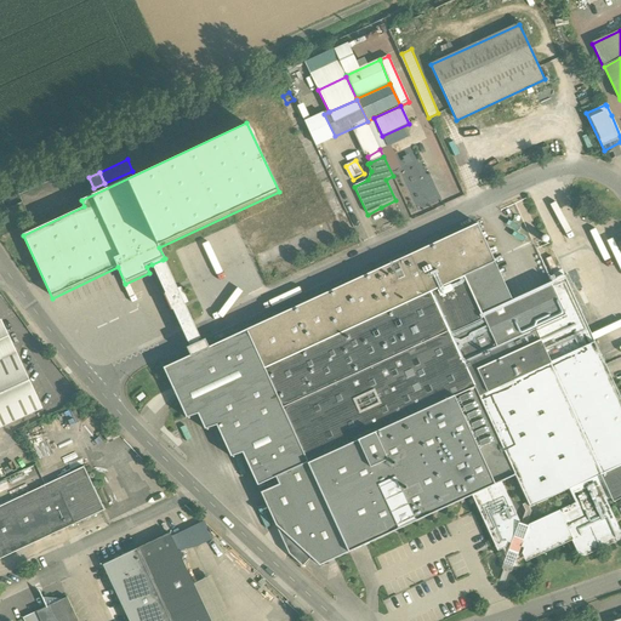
[(24,205),(6,208),(7,218),(26,216),(24,205)]
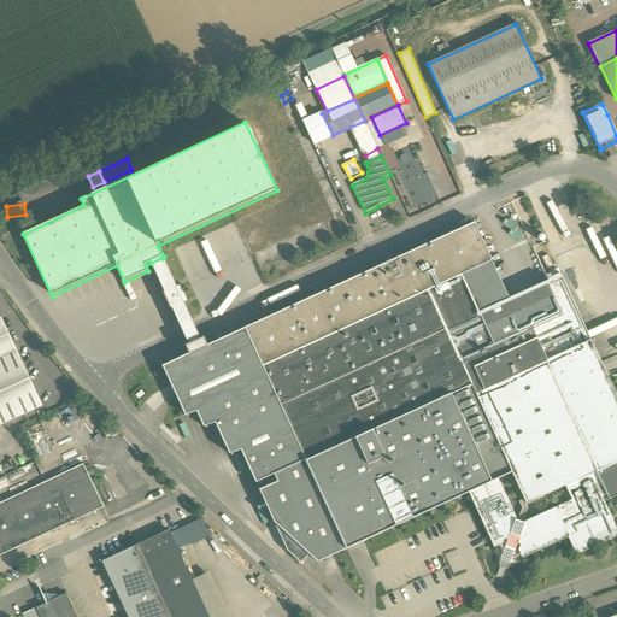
[(475,223),(245,328),(262,366),(462,275),(492,262),(475,223)]
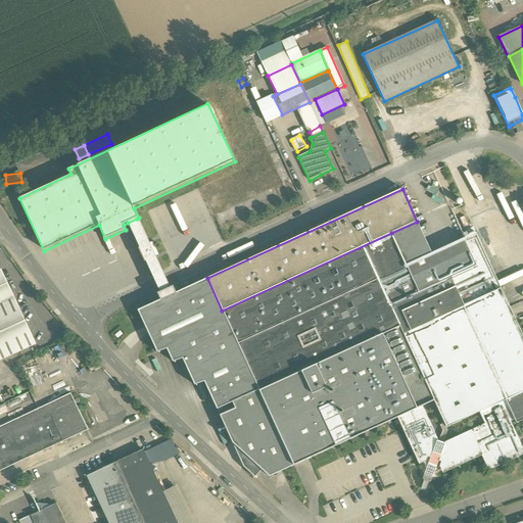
[(469,226),(464,216),(459,219),(464,228),(469,226)]
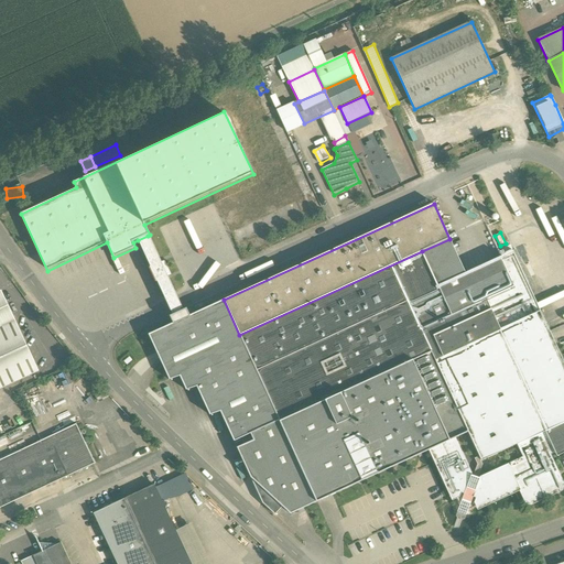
[(138,240),(172,315),(183,311),(148,236),(138,240)]
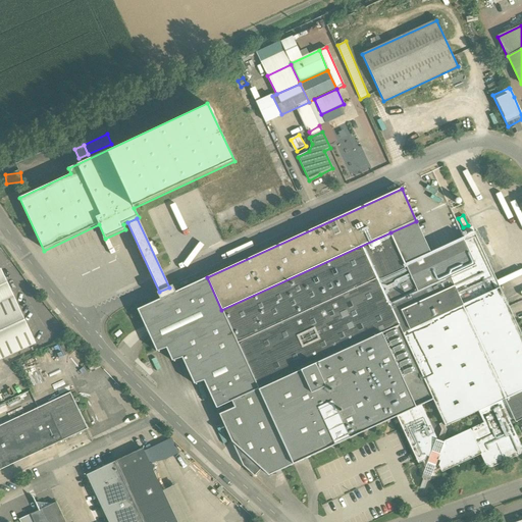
[(416,221),(390,232),(405,264),(430,253),(416,221)]
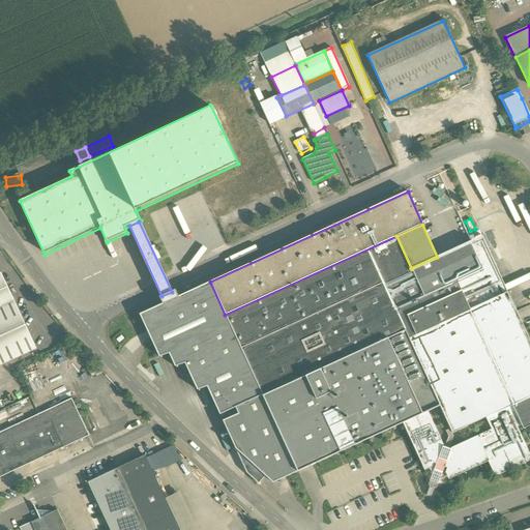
[(484,235),(481,236),(469,241),(482,269),(495,264),(496,267),(499,266),(484,235)]
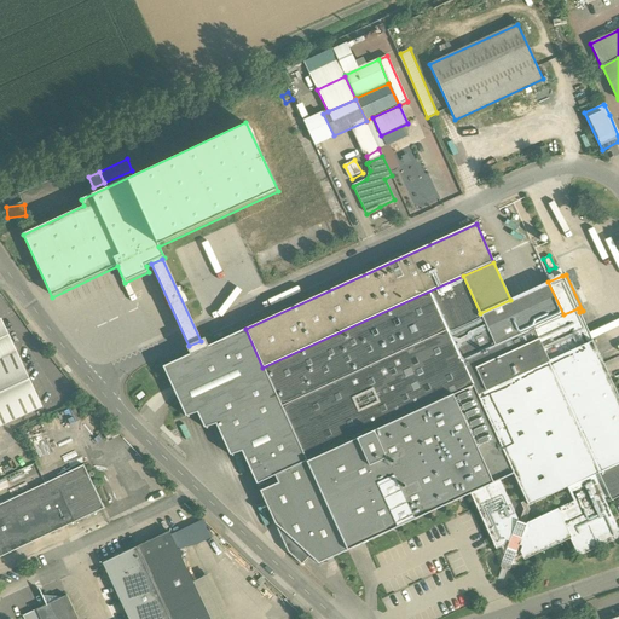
[(463,276),(262,368),(306,462),(473,386),(507,370),(496,346),(480,313),(463,276)]
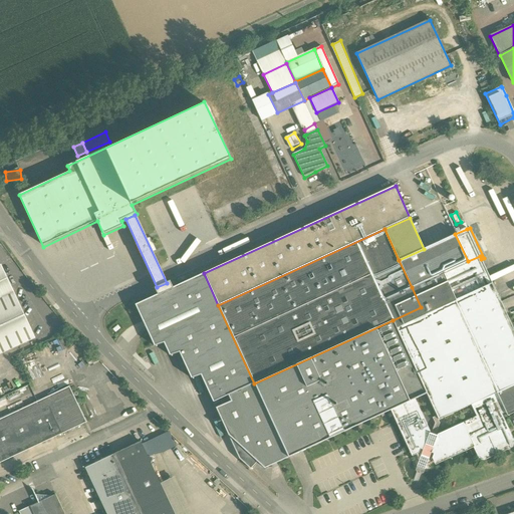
[(424,249),(399,260),(412,287),(468,261),(455,234),(424,249)]
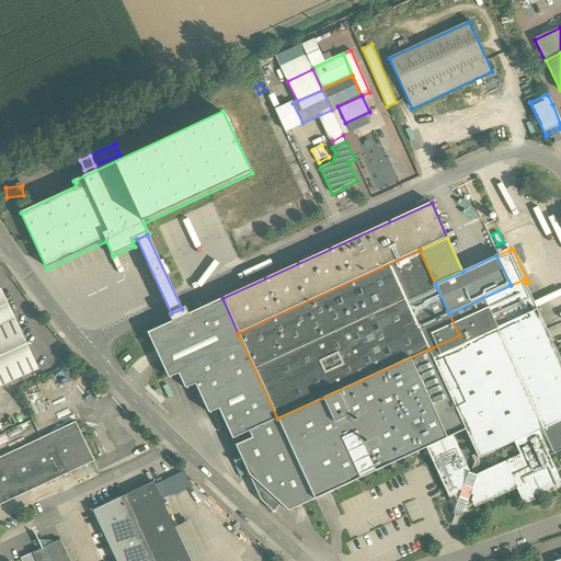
[(511,285),(449,313),(459,335),(428,350),(466,430),(477,455),(478,458),(479,458),(514,442),(521,455),(478,474),(477,476),(474,474),(470,473),(469,472),(469,471),(453,436),(426,448),(449,499),(454,496),(457,504),(455,510),(464,513),(466,507),(473,504),(474,507),(516,489),(523,501),(528,503),(560,489),(560,483),(560,481),(547,451),(552,449),(553,454),(560,450),(560,361),(525,283),(524,279),(511,285)]
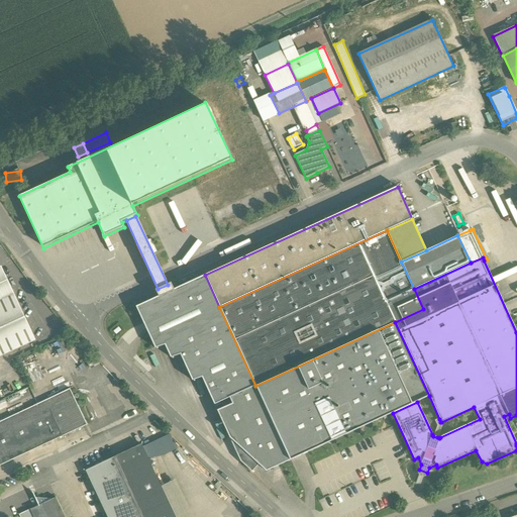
[(1,267),(0,267),(0,300),(14,294),(1,267)]
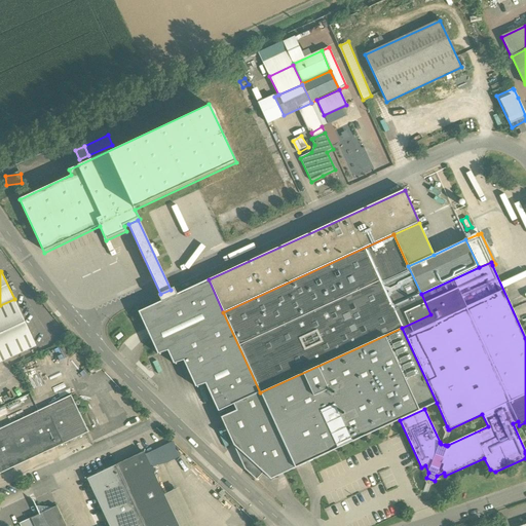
[(223,312),(209,279),(177,295),(174,288),(171,290),(160,294),(158,295),(161,302),(139,312),(158,354),(167,351),(174,365),(184,361),(195,387),(205,384),(218,412),(233,405),(260,392),(223,312)]
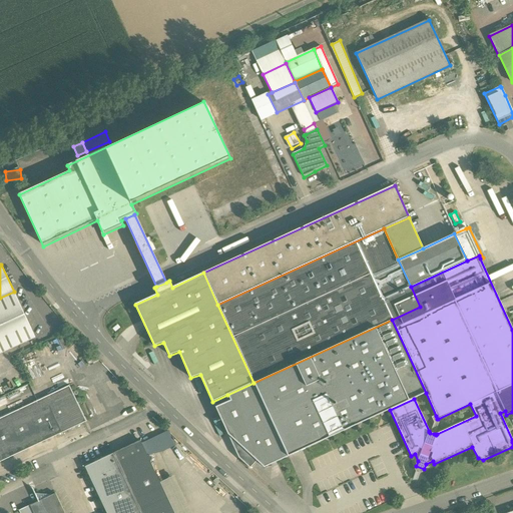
[(0,298),(0,354),(35,338),(14,292),(0,298)]
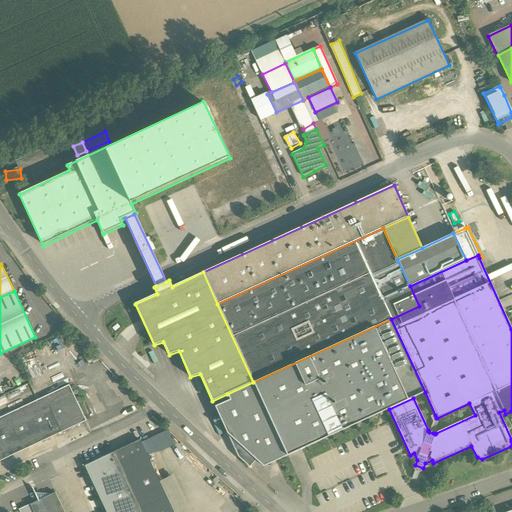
[(253,382),(227,394),(230,400),(215,406),(238,457),(250,468),(256,460),(264,467),(389,409),(413,398),(425,392),(391,319),(253,382)]
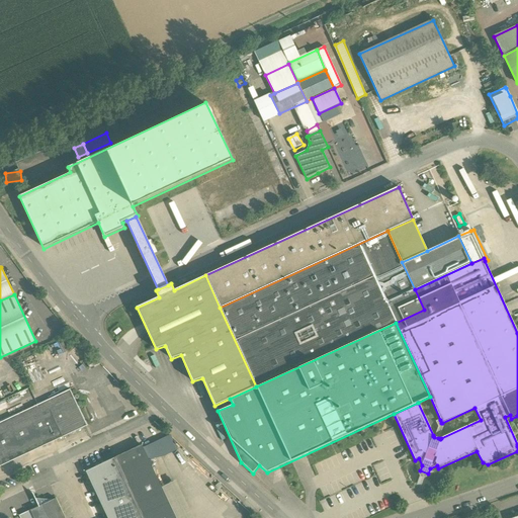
[(0,422),(0,466),(87,426),(70,390),(0,422)]
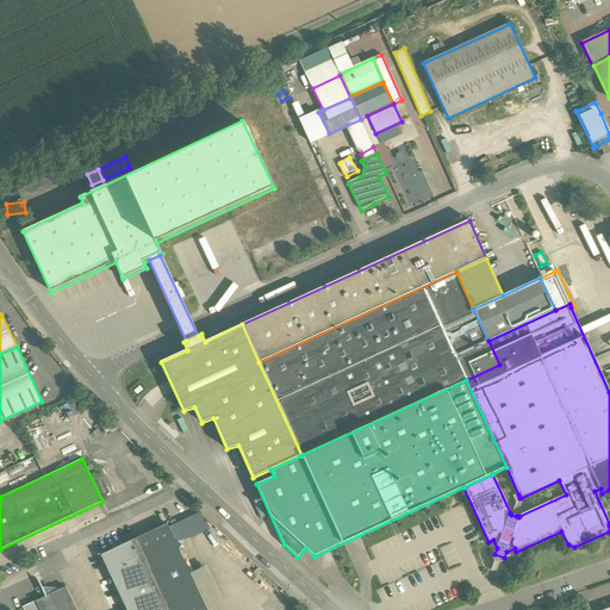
[(518,495),(514,497),(516,503),(511,515),(516,516),(522,503),(520,498),(518,495)]
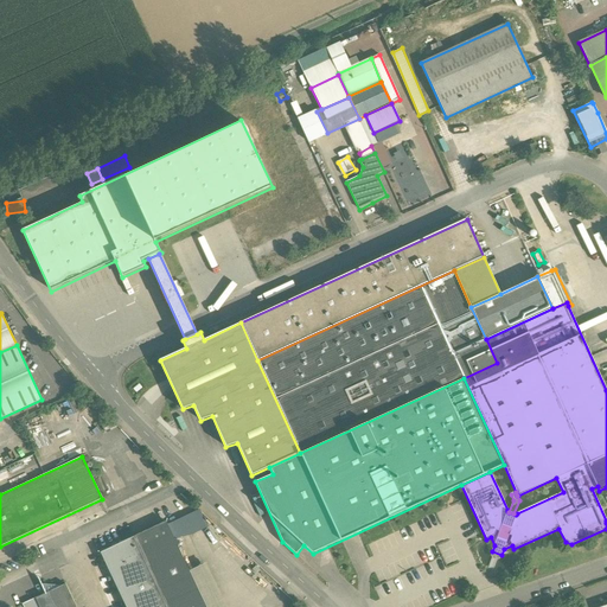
[(180,542),(174,540),(166,522),(134,537),(166,606),(206,606),(178,547),(180,542)]
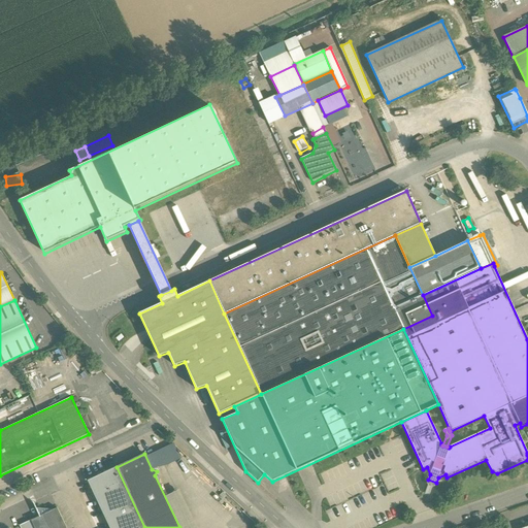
[(144,527),(117,467),(88,481),(109,527),(144,527)]
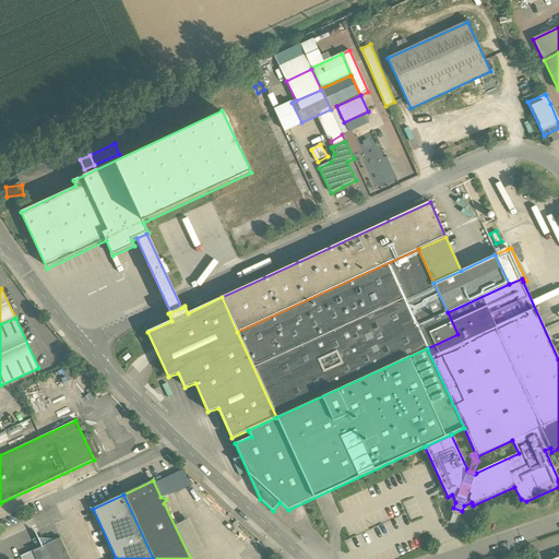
[(70,558),(60,538),(21,557),(22,558),(70,558)]
